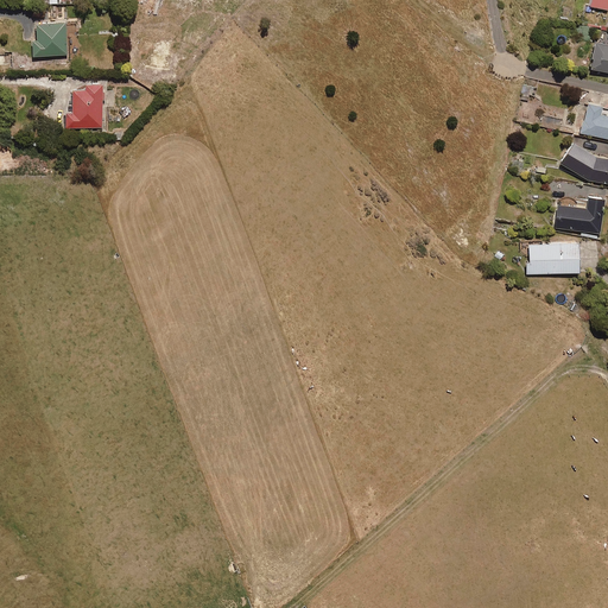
[(607,10),(607,0),(593,0),(591,6),(607,10)]
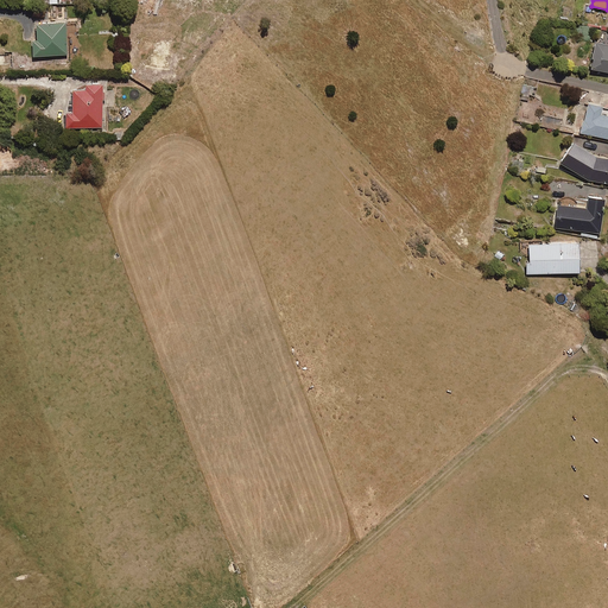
[(67,54),(67,23),(37,23),(38,29),(38,40),(32,40),(33,55),(67,54)]
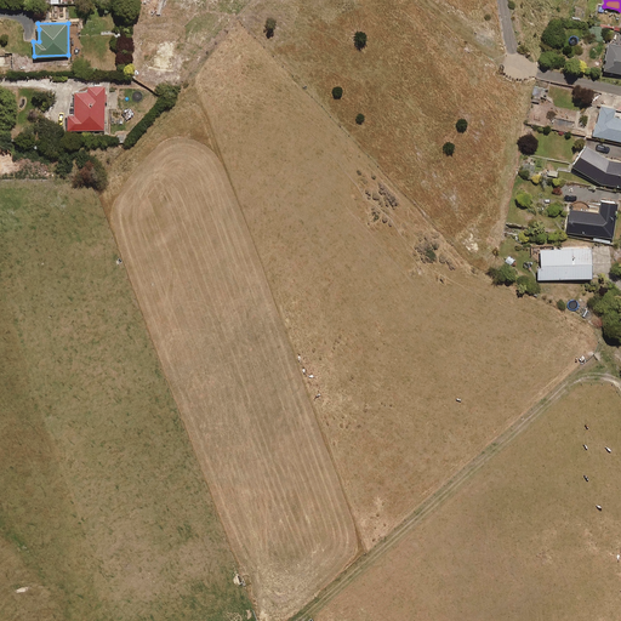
[(620,73),(620,46),(610,44),(604,69),(620,73)]
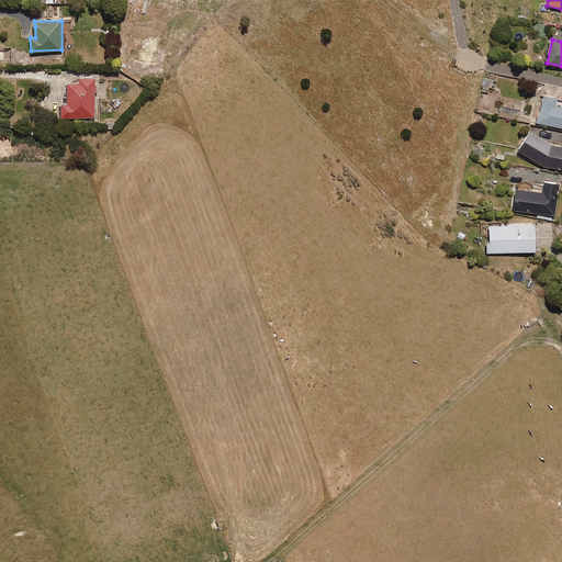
[(94,119),(96,78),(79,78),(79,82),(67,82),(67,102),(62,102),(60,117),(94,119)]
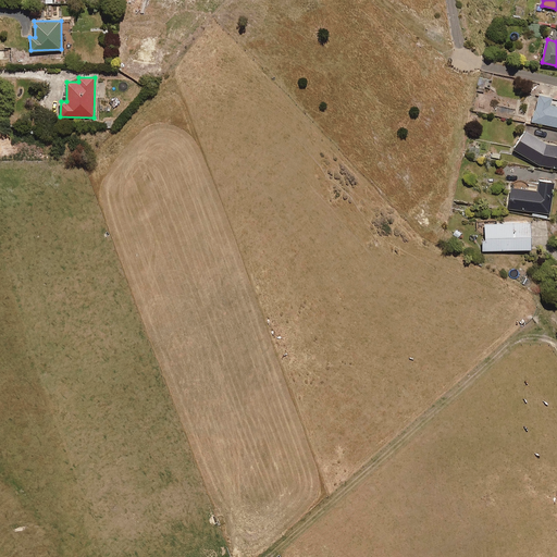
[(487,88),(489,79),(479,78),(478,87),(487,88)]
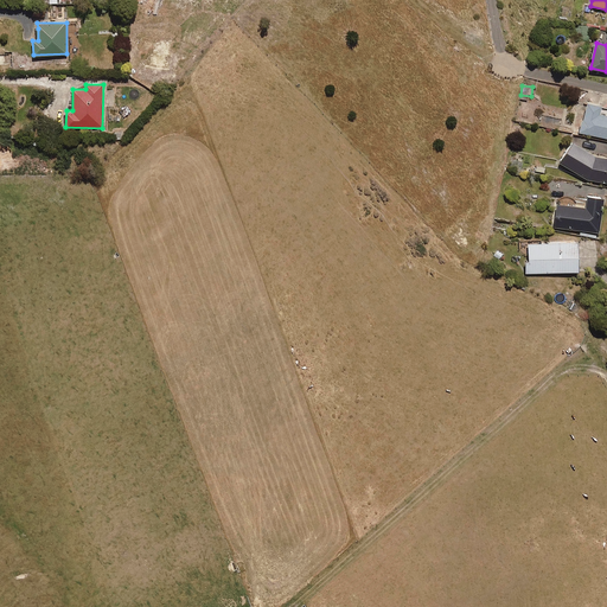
[(606,115),(600,114),(602,106),(587,103),(581,133),(606,138),(606,115)]
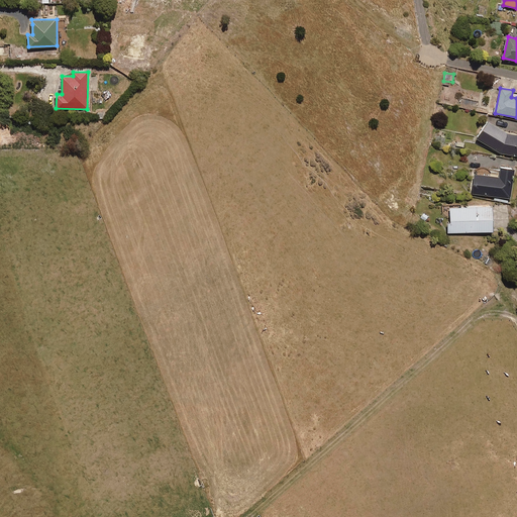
[(516,134),(508,132),(498,127),(488,121),(477,138),(502,153),(516,156),(516,134)]
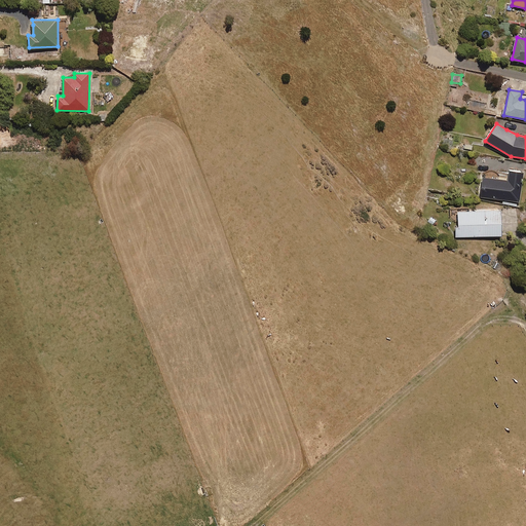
[(480,197),(521,202),(525,172),(511,170),(509,181),(482,177),(480,197)]
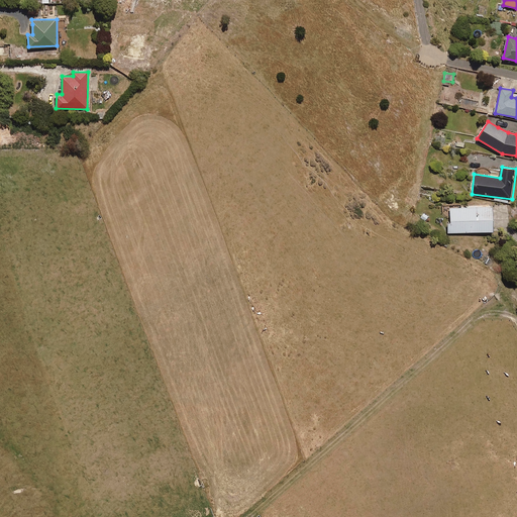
[(448,233),(494,231),(493,206),(490,206),(490,204),(474,204),(474,207),(450,208),(451,221),(448,221),(448,233)]
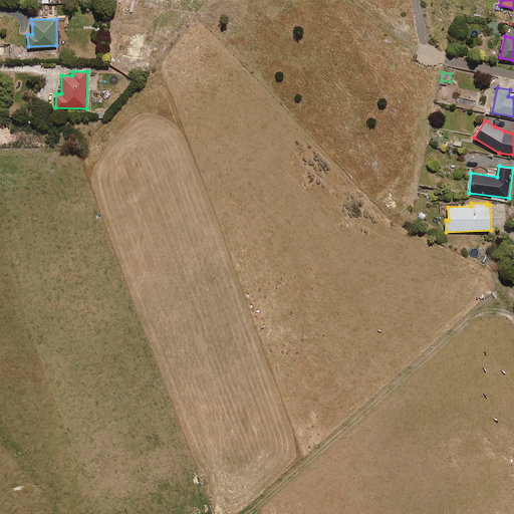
All buildings are outlined.
